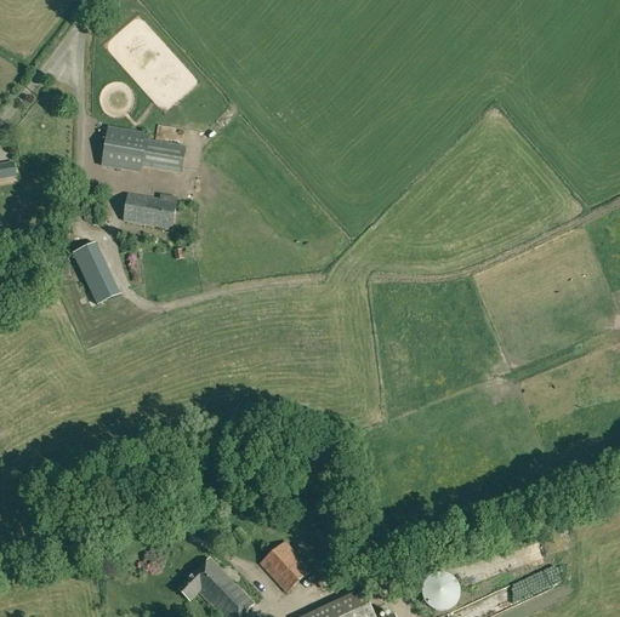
[(147,131),(128,129),(107,125),(101,164),(121,166),(121,160),(181,170),(185,144),(146,138),(147,131)]
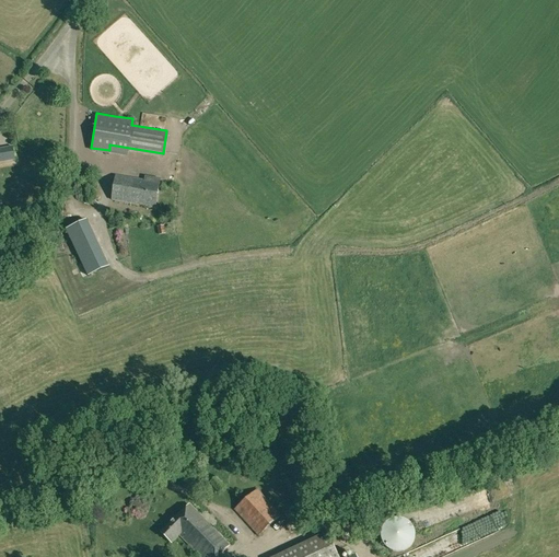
[(0,159),(14,157),(12,143),(0,144),(0,159)]
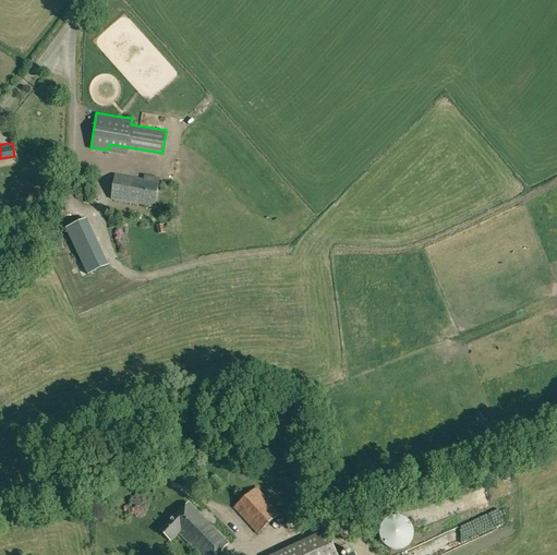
[(114,172),(110,196),(154,204),(158,176),(144,173),(143,178),(114,172)]
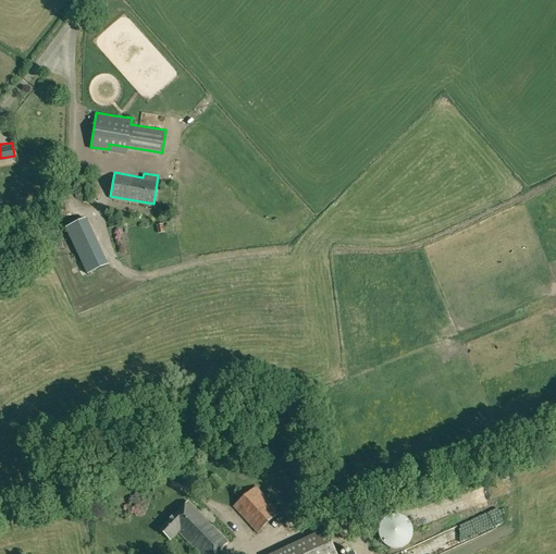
[(107,261),(100,248),(79,258),(86,271),(107,261)]
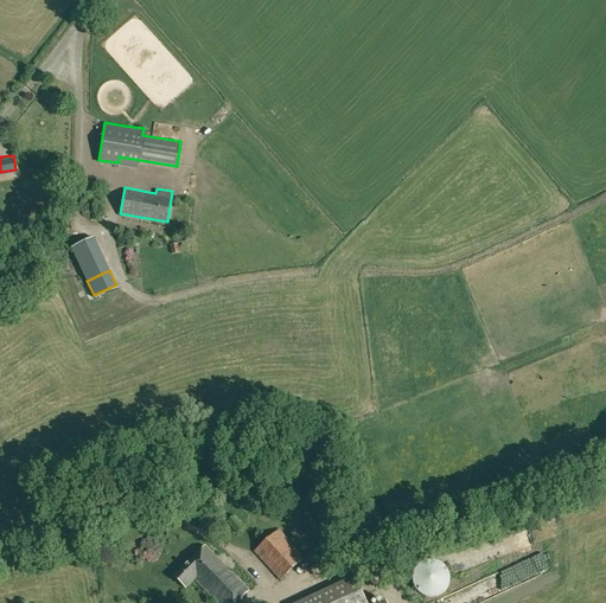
[(62,277),(65,290),(71,288),(67,276),(62,277)]
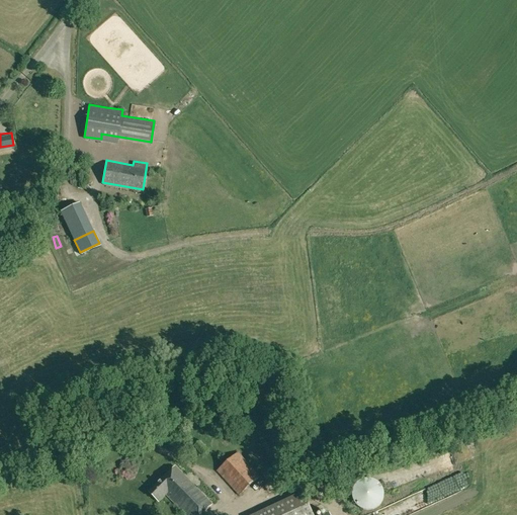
[(241,416),(237,403),(221,407),(225,420),(241,416)]
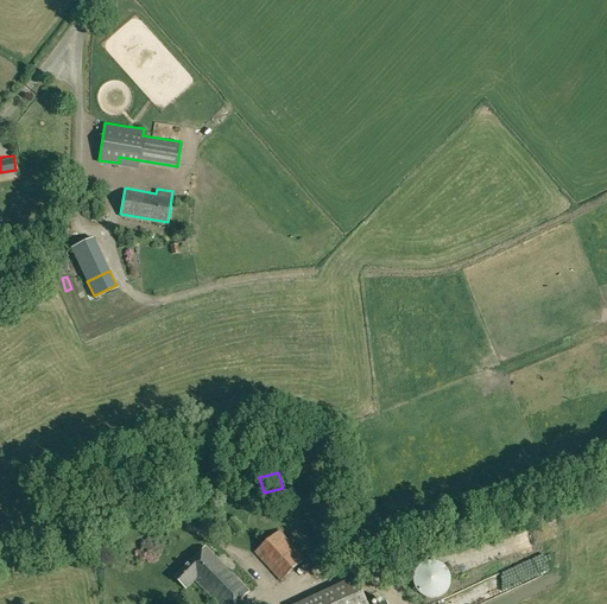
[(244,525),(235,514),(227,521),(236,532),(244,525)]
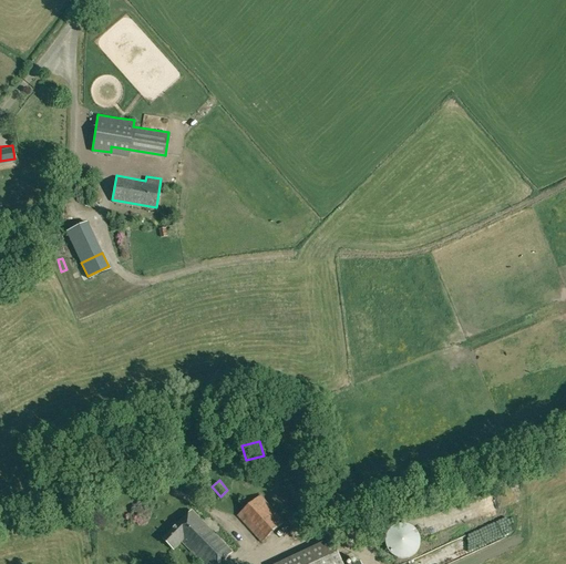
[(260,541),(284,520),(259,492),(236,513),(260,541)]
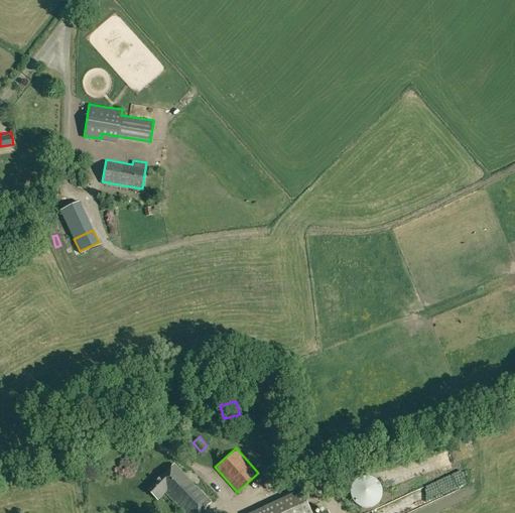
[(186,512),(198,512),(211,500),(173,463),(148,489),(157,498),(164,490),(186,512)]
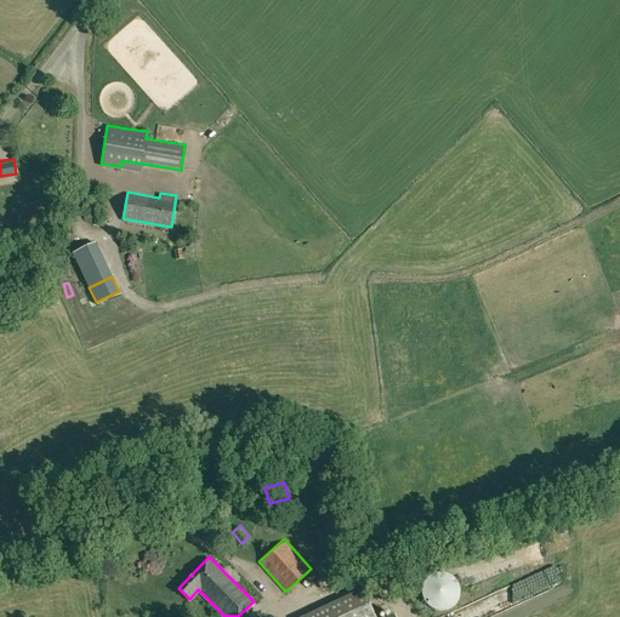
[(376,616),(362,587),(297,616),(376,616)]
